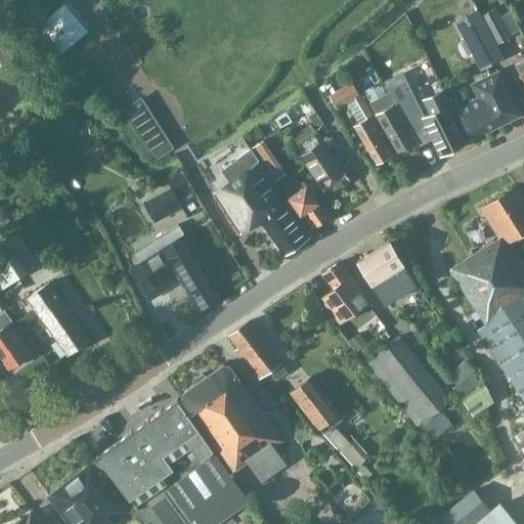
[(87,29),(64,2),(23,38),(45,62),(87,29)]
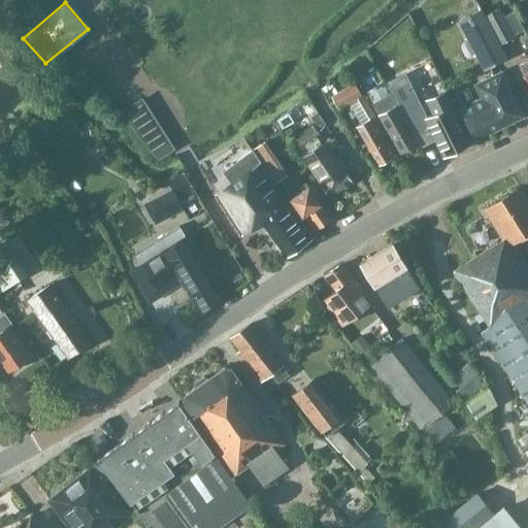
[(501,45),(486,15),(482,7),(458,21),(485,71),(507,59),(501,45)]
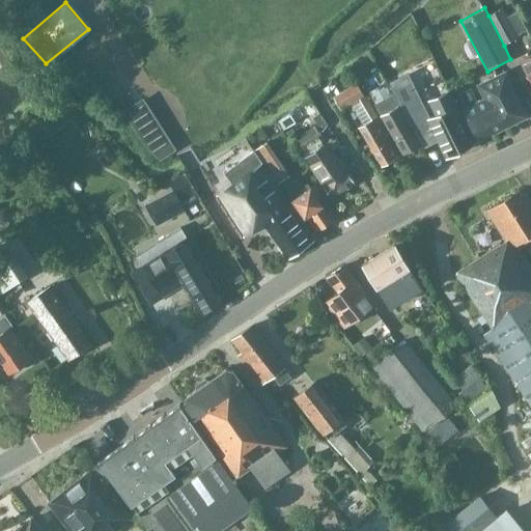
[(503,8),(488,16),(504,46),(519,37),(516,34),(527,29),(518,11),(507,17),(503,8)]
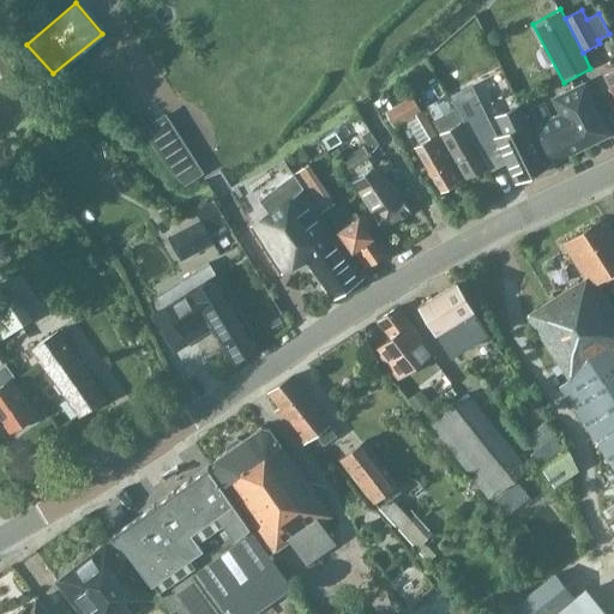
[(613,106),(613,61),(600,70),(609,88),(606,89),(613,106)]
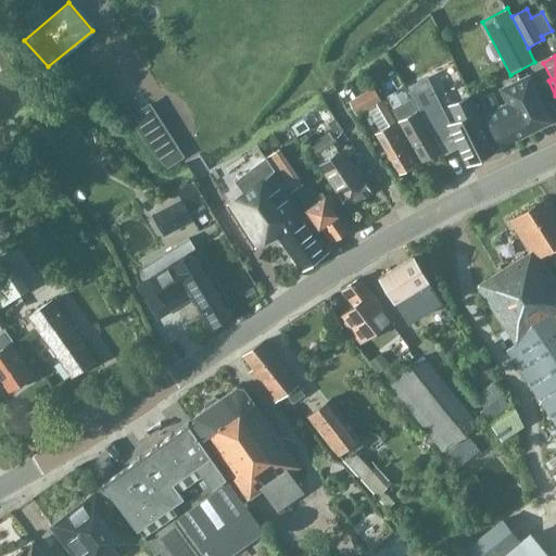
[(404,83),(420,75),(416,65),(400,73),(404,83)]
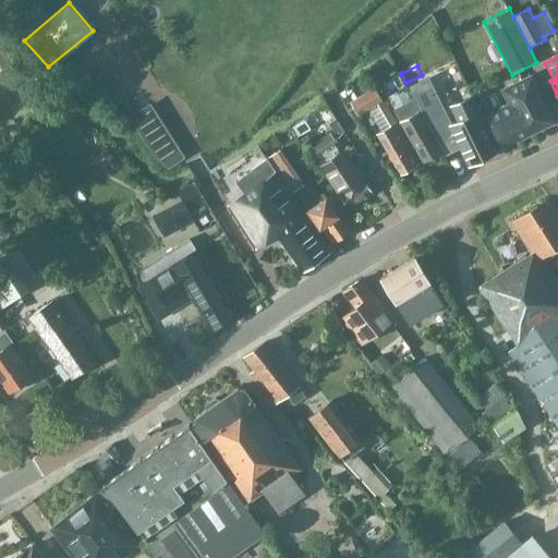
[(552,112),(532,74),(499,89),(508,106),(488,116),(504,146),(556,121),(552,112)]
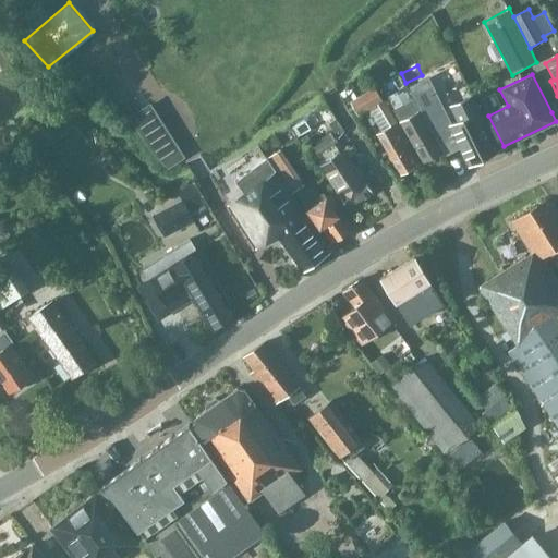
[(423,85),(412,91),(421,107),(420,107),(432,130),(446,122),(433,99),(432,100),(423,85)]
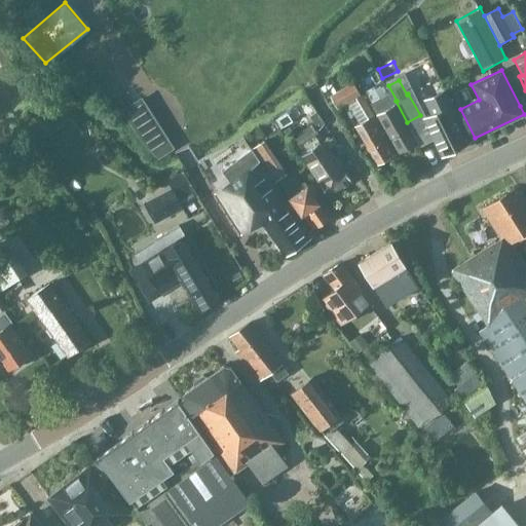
[(396,154),(360,94),(361,92),(353,81),(332,95),(339,107),(347,102),(357,117),(357,125),(364,140),(379,164),(396,154)]
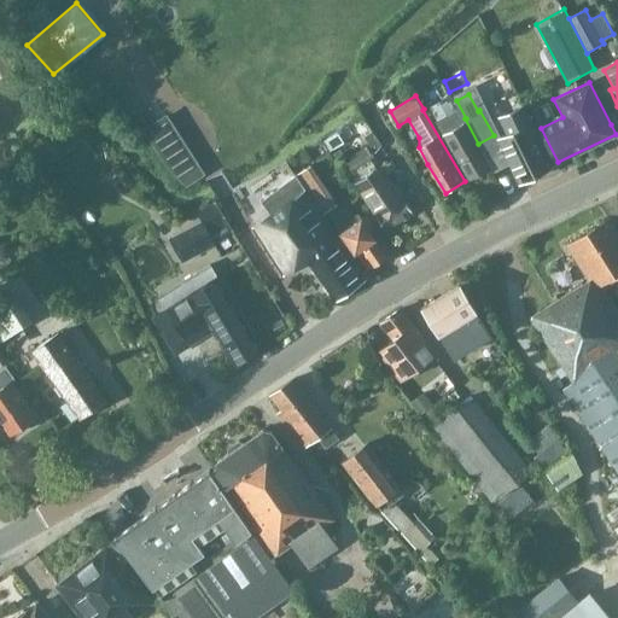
[(456,110),(455,111),(448,97),(430,106),(438,121),(436,122),(453,149),(470,179),(489,168),(472,139),(456,110)]
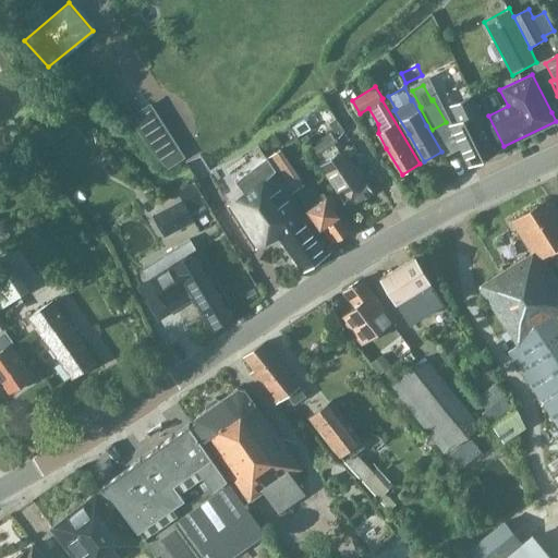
[(471,162),(498,149),(471,96),(456,104),(465,123),(455,130),(471,162)]
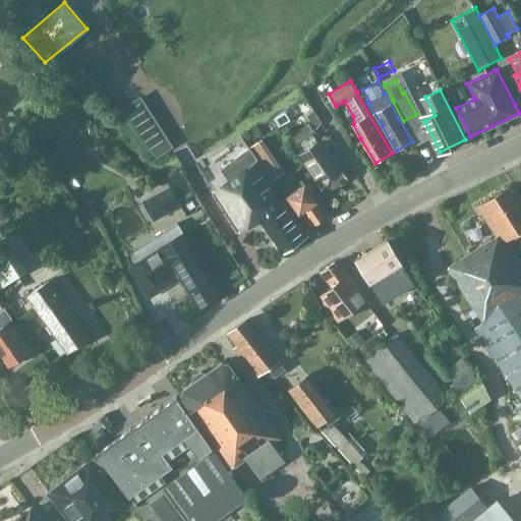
[(120,109),(138,138),(158,126),(138,97),(120,109)]
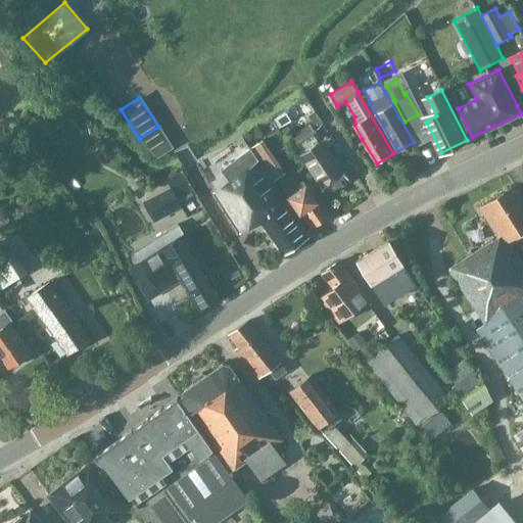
[(314,112),(307,116),(313,125),(316,124),(318,127),(321,124),(314,112)]
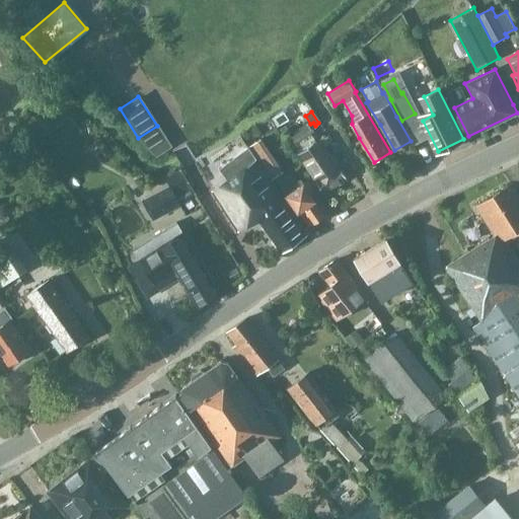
[(306,123),(287,136),(291,142),(298,154),(324,194),(347,178),(320,139),(313,128),(310,130),(306,123)]
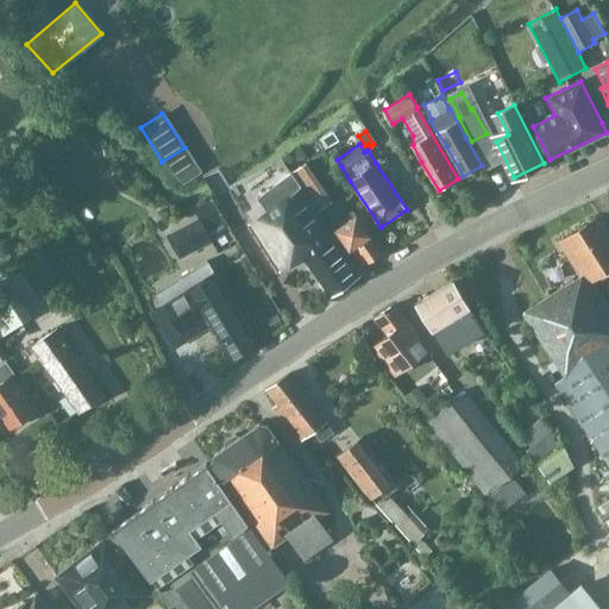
[(184,148),(162,162),(164,165),(182,183),(200,173),(184,148)]
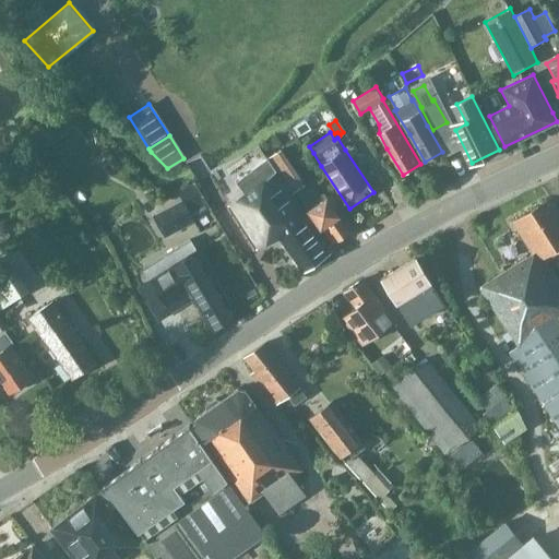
[(96,157),(105,168),(115,159),(105,149),(96,157)]
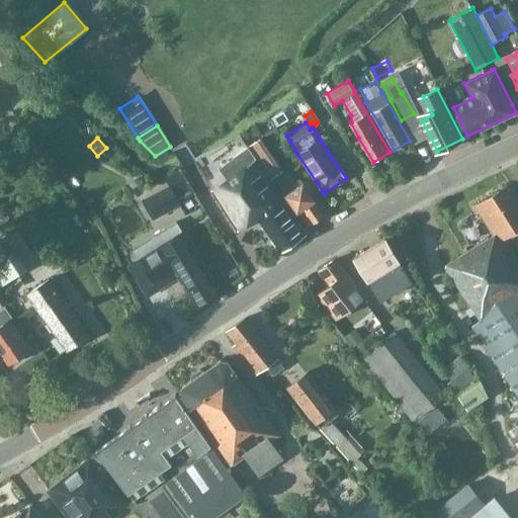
[(258,141),(250,146),(261,164),(271,157),(260,140),(258,141)]
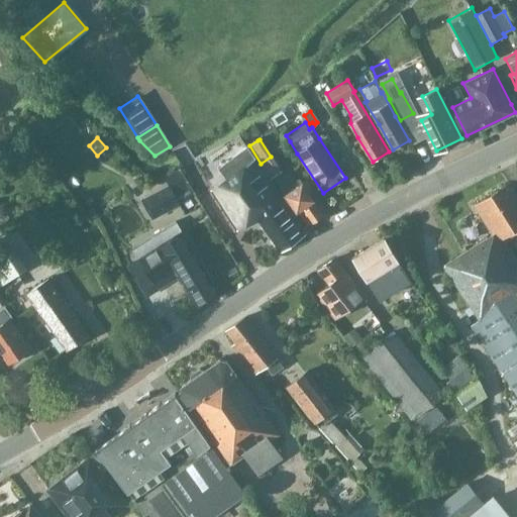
[(306,232),(272,180),(261,164),(249,145),(222,163),(229,174),(220,181),(221,183),(211,189),(235,225),(255,211),(281,249),(306,232)]
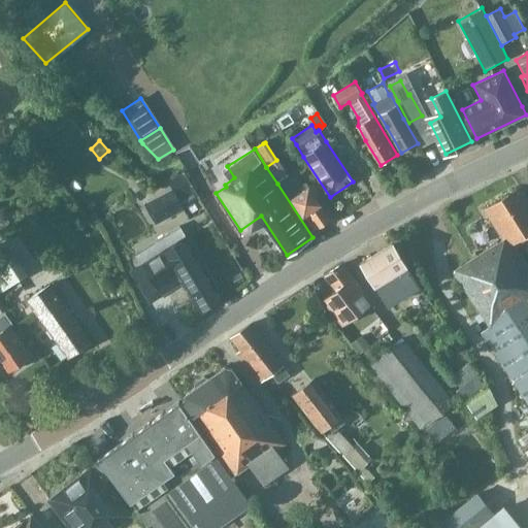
[(184,208),(180,204),(196,197),(184,174),(168,182),(172,189),(145,202),(155,222),(184,208)]
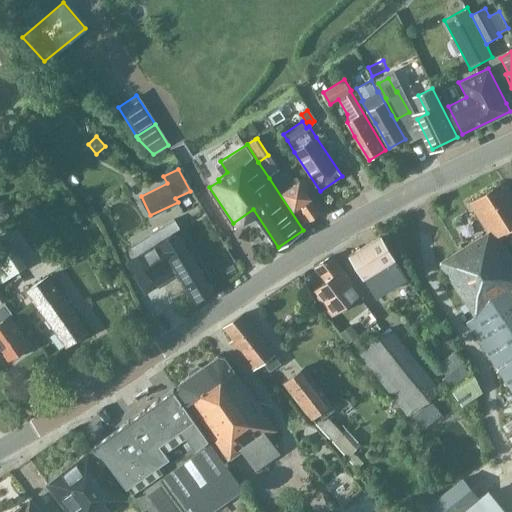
[(299,183),(295,185),(284,170),(272,178),(283,194),(284,193),(305,224),(322,212),(306,190),(304,191),(299,183)]
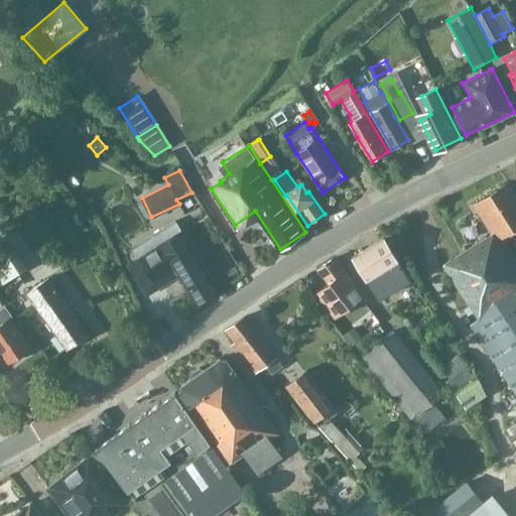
[(515,441),(515,258),(503,239),(500,242),(498,239),(515,228),(515,194),(509,183),(476,206),(494,234),(444,265),(477,316),(471,323),(515,393),(515,437),(514,439),(515,441)]
